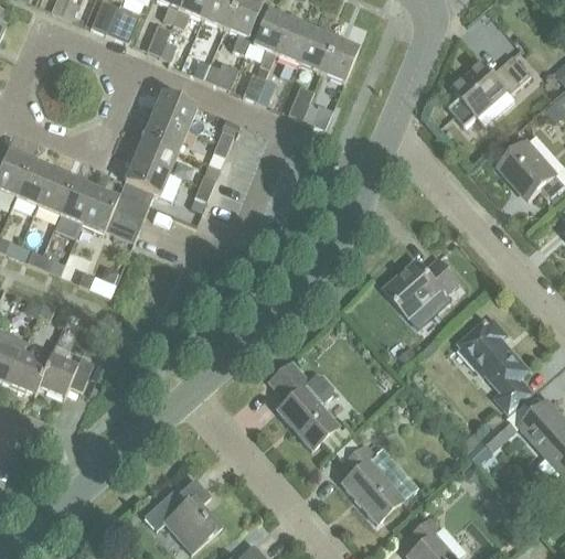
[(62,17),(68,2),(63,0),(56,0),(52,12),(62,17)]
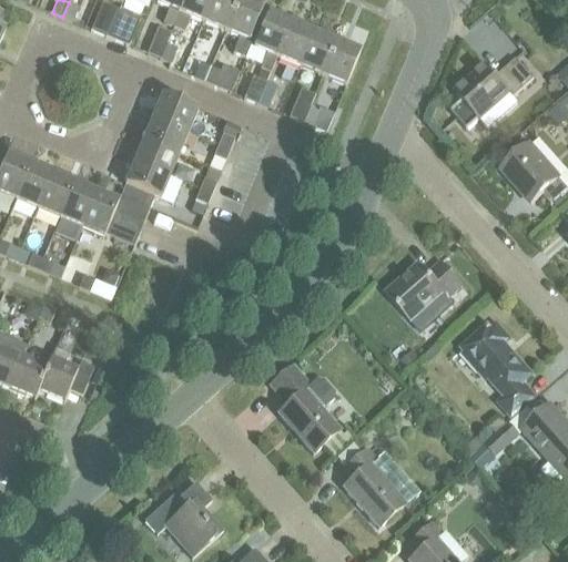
[(102,0),(91,28),(99,31),(108,36),(114,21),(115,18),(120,8),(102,0)]
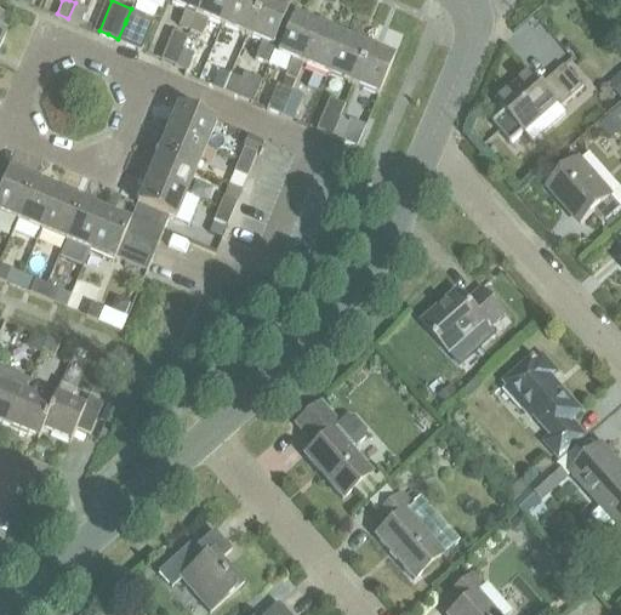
[(191,26),(201,0),(171,0),(186,6),(180,21),(191,26)]
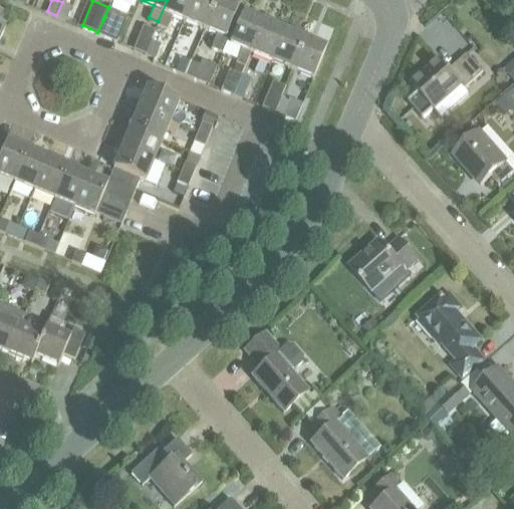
[(167,0),(158,21),(167,25),(172,13),(185,18),(192,0),(167,0)]
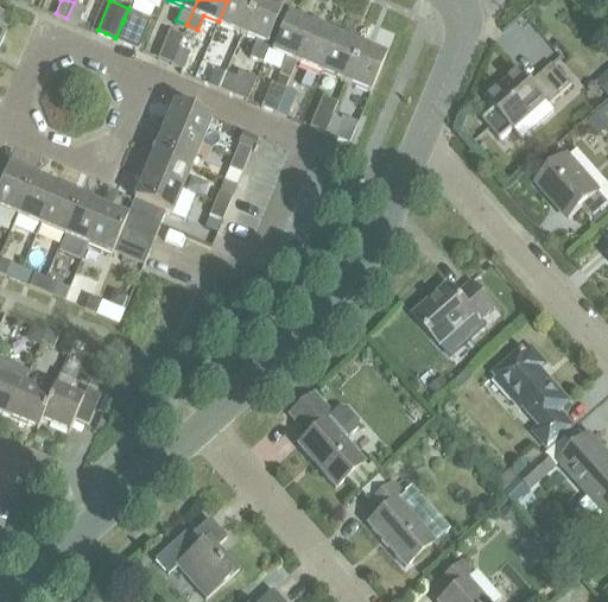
[(227,0),(219,21),(242,31),(255,0),(227,0)]
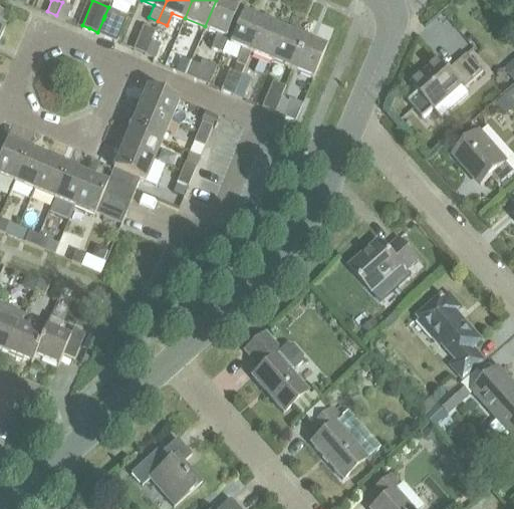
[(239,4),(230,0),(216,0),(205,26),(217,31),(210,46),(221,50),(228,36),(226,35),(239,4)]
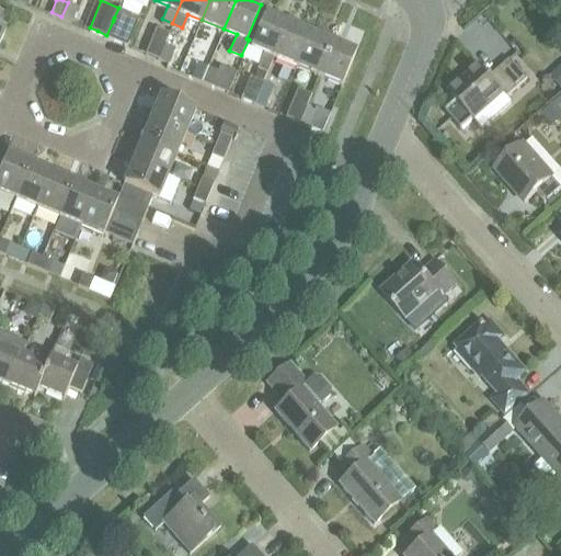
[(77,6),(68,2),(61,16),(71,21),(77,6)]
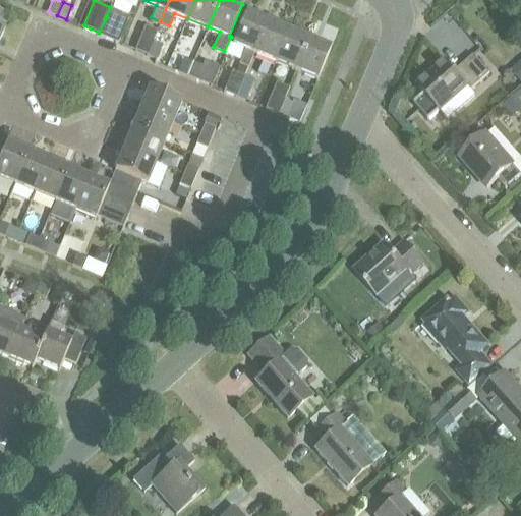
[(110,7),(106,16),(105,19),(99,33),(118,41),(129,15),(110,7)]
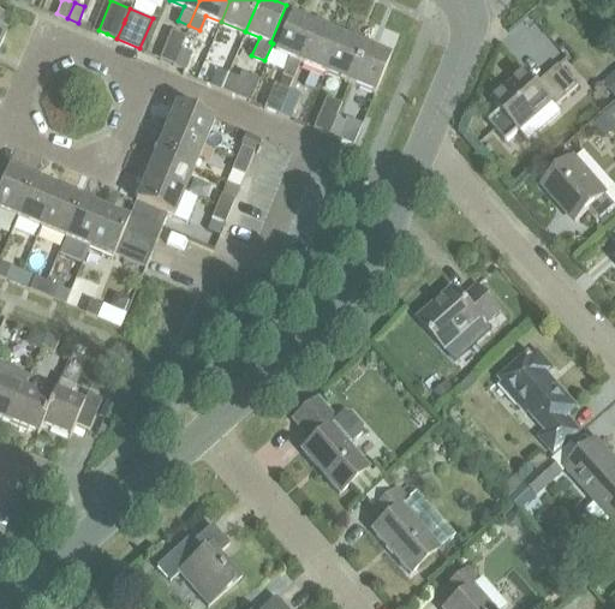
[(279,111),(285,95),(288,87),(300,60),(316,23),(291,12),(275,49),(287,55),(278,79),(275,79),(264,105),(279,111)]
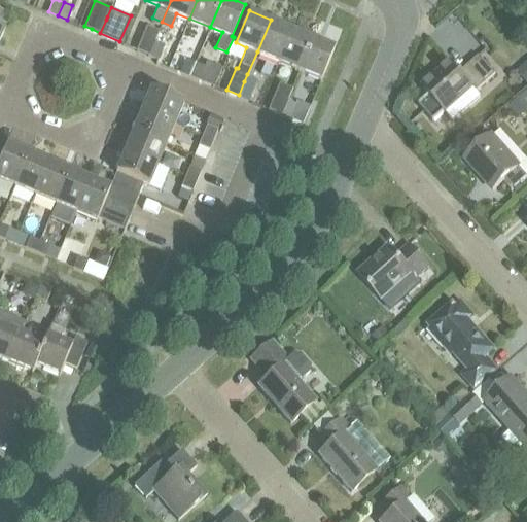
[(292,29),(271,20),(257,51),(279,61),(292,29)]
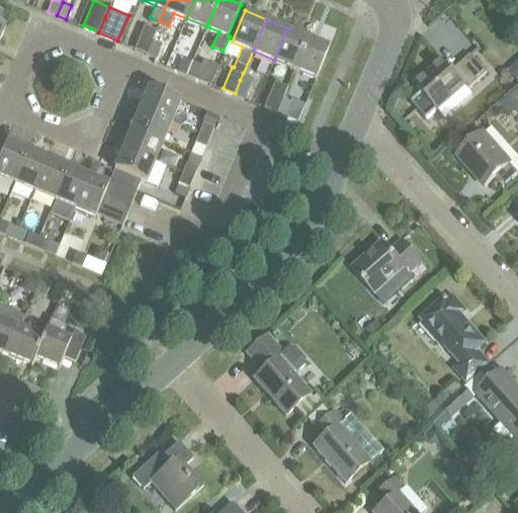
[(146,52),(152,38),(157,27),(144,21),(134,47),(146,52)]
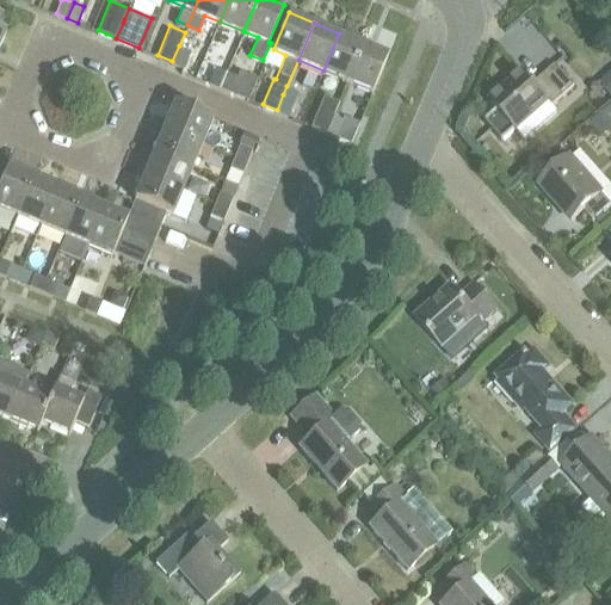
[(339,34),(323,71),(347,80),(363,44),(339,34)]
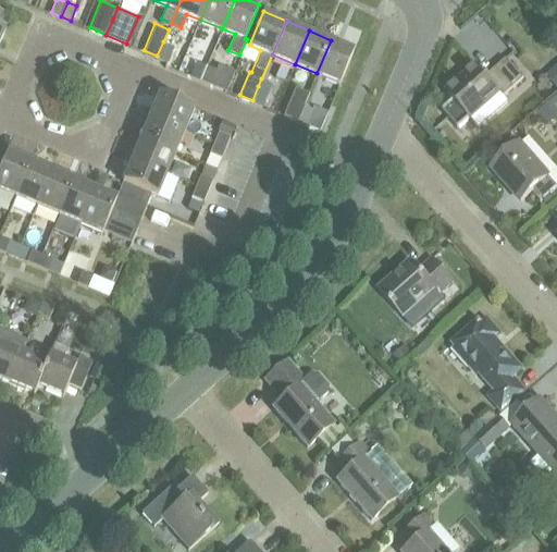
[(331,40),(317,73),(338,83),(353,49),(331,40)]
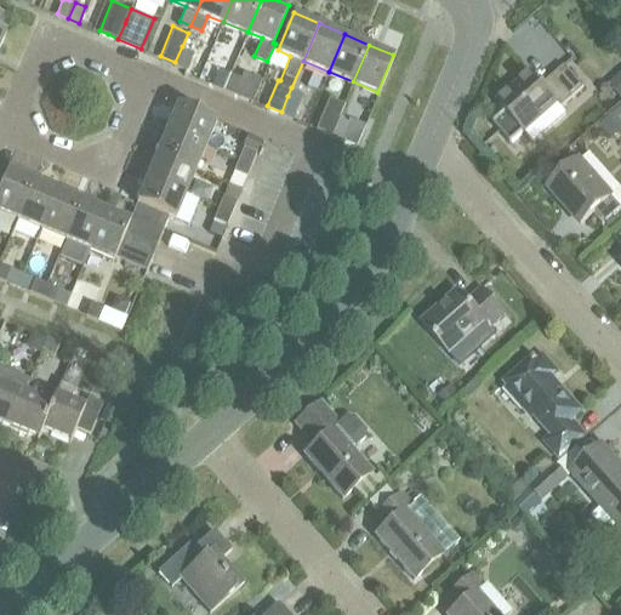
[(182,46),(175,62),(187,67),(193,51),(182,46)]
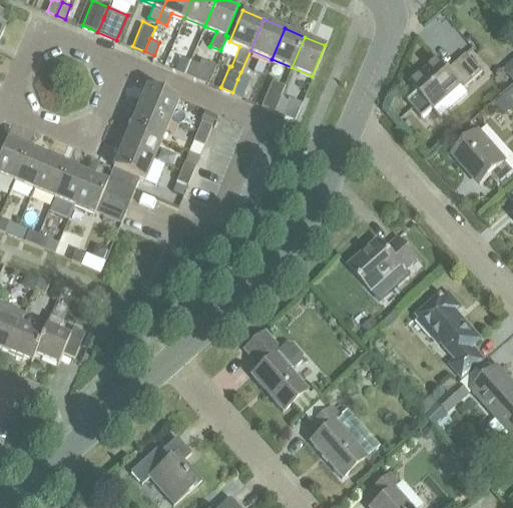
[(421,115),(433,105),(441,114),(468,91),(463,85),(482,68),(466,51),(447,67),(438,57),(412,81),(419,88),(406,99),(421,115)]
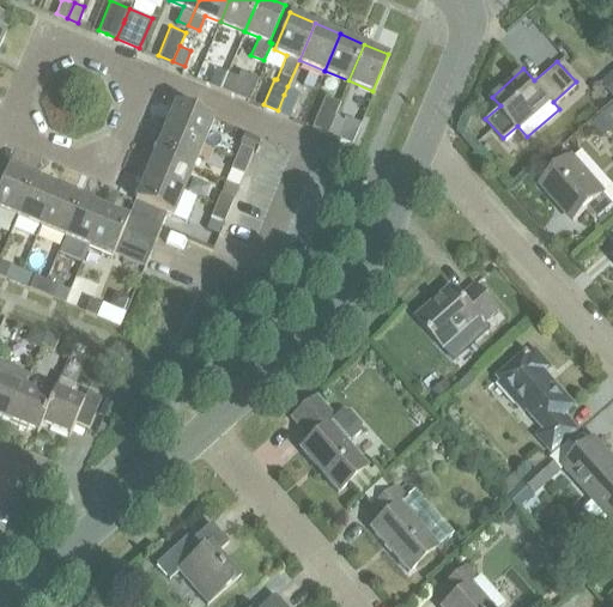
[(220,87),(228,72),(216,67),(210,83),(220,87)]
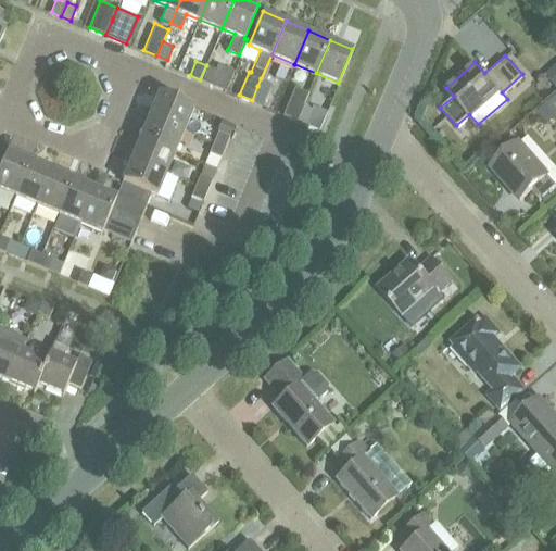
[(215,69),(206,65),(200,79),(226,89),(236,67),(218,61),(215,69)]
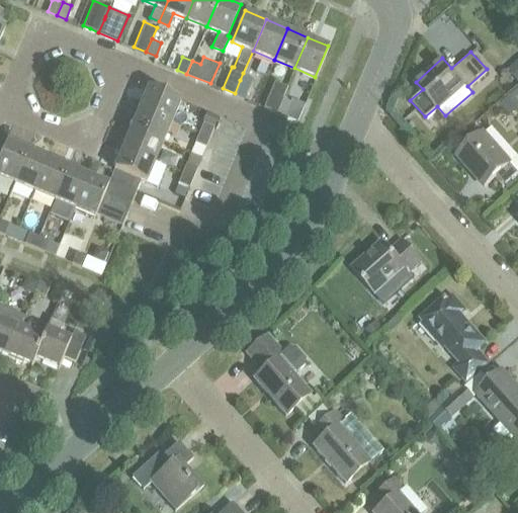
[(240,80),(235,93),(244,97),(252,77),(243,73),(240,80)]
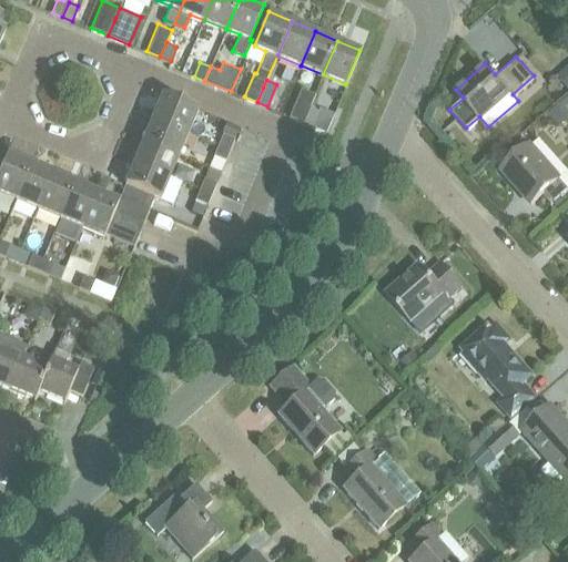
[(304,121),(310,106),(316,92),(301,87),(290,115),(304,121)]
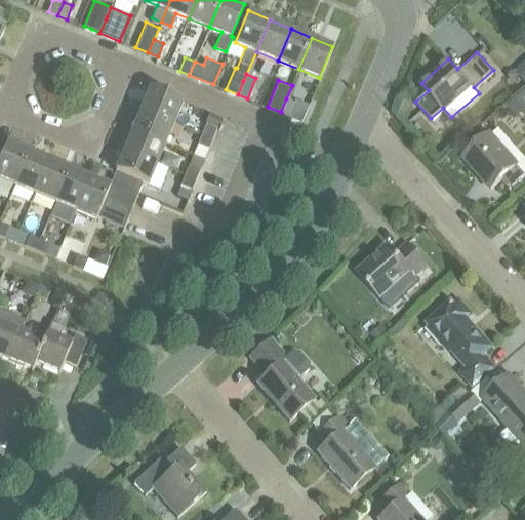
[(142,106),(172,119),(182,98),(150,85),(142,106)]
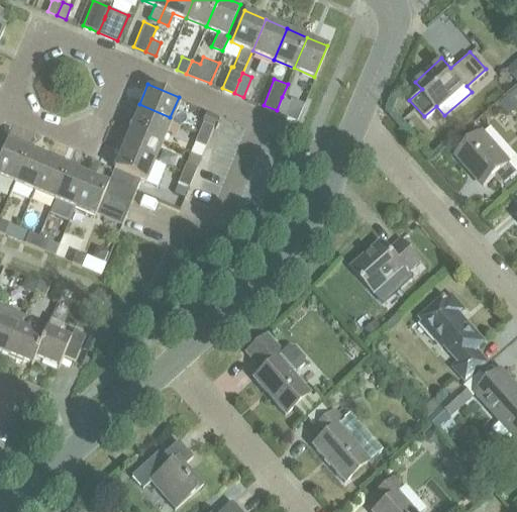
[(500,102),(510,113),(516,106),(516,89),(516,88),(500,102)]
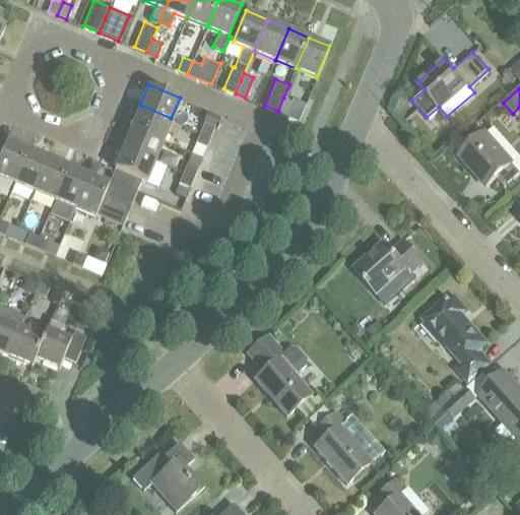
[(293,102),(283,98),(278,111),(298,120),(306,102),(295,97),(293,102)]
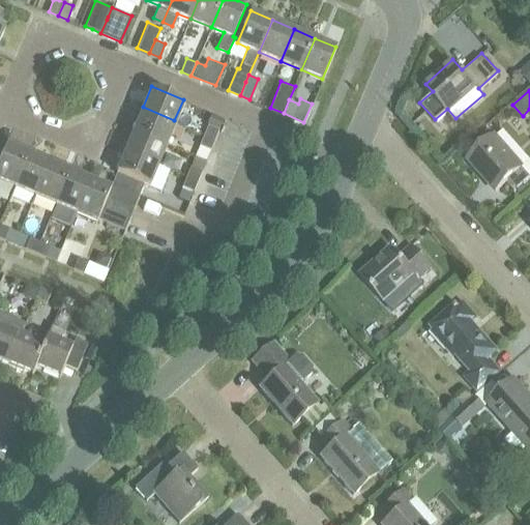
[(174,120),(143,107),(135,127),(166,141),(174,120)]
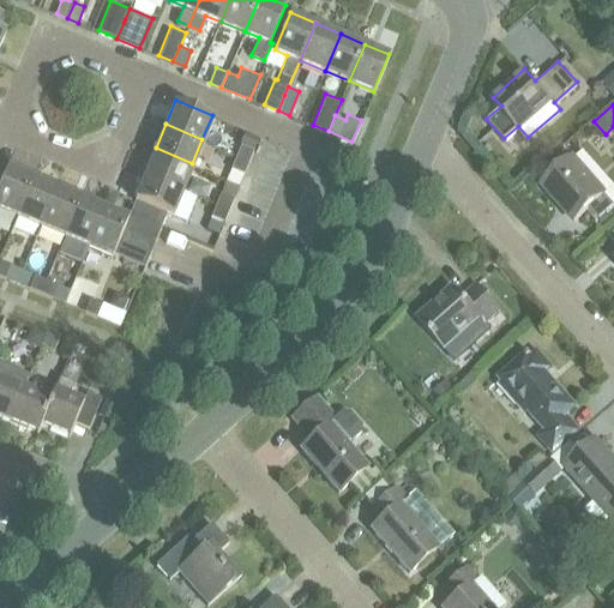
[(593,146),(594,128),(579,127),(578,145),(593,146)]
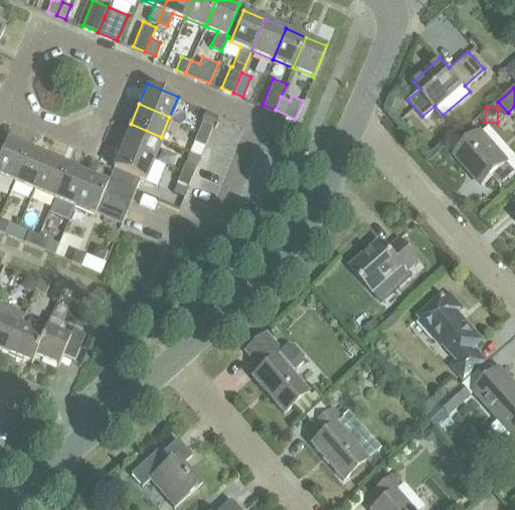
[(206,110),(202,119),(212,124),(216,114),(206,110)]
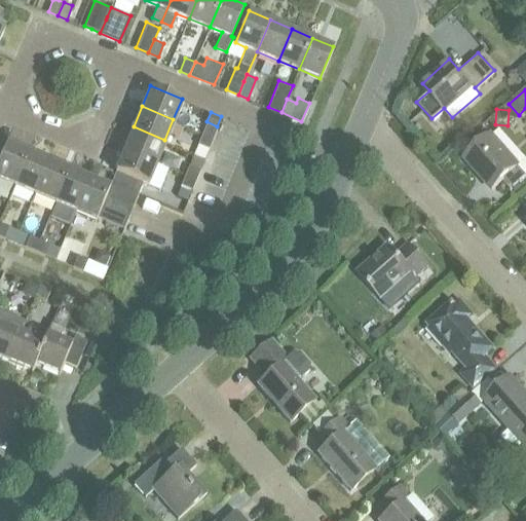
[(201,132),(213,137),(216,127),(205,122),(201,132)]
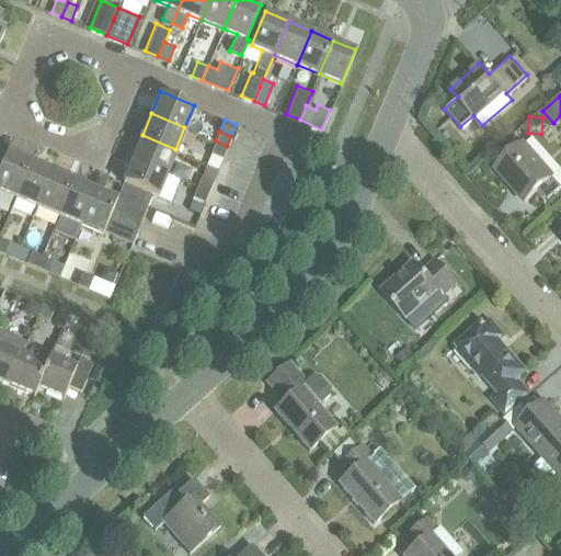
[(560,167),(530,134),(524,140),(495,166),(525,199),(538,186),(545,195),(560,182),(560,180),(560,167)]
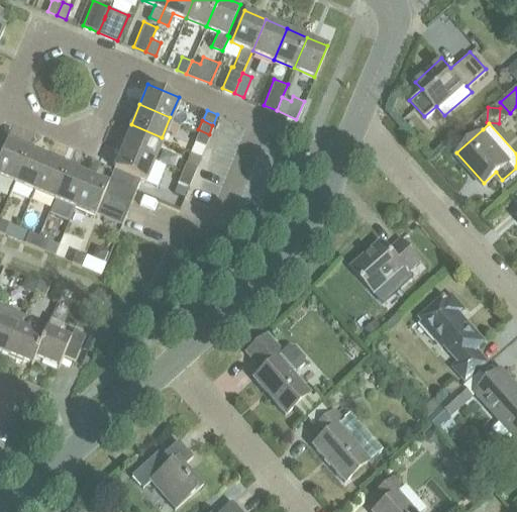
[(131,124),(122,145),(153,158),(162,137),(131,124)]
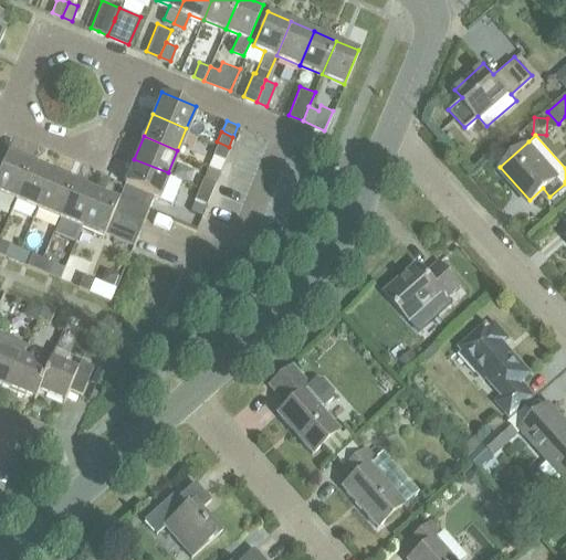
[(229,147),(217,141),(212,152),(208,164),(220,168),(229,147)]
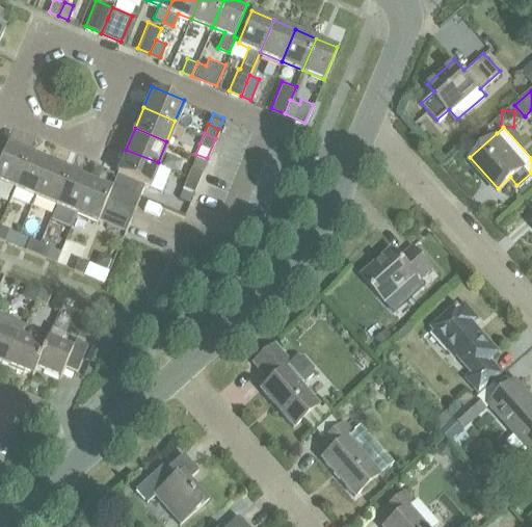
[(0,178),(14,184),(27,152),(6,142),(0,155),(0,178)]
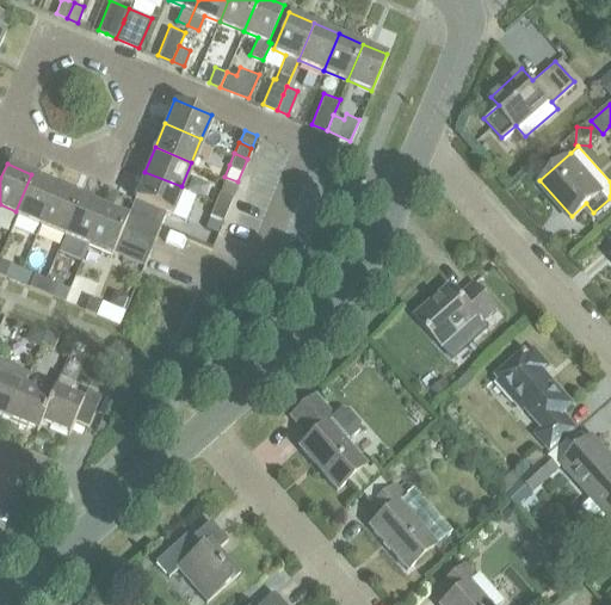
[(144,172),(129,209),(159,221),(165,209),(172,211),(181,186),(144,172)]
